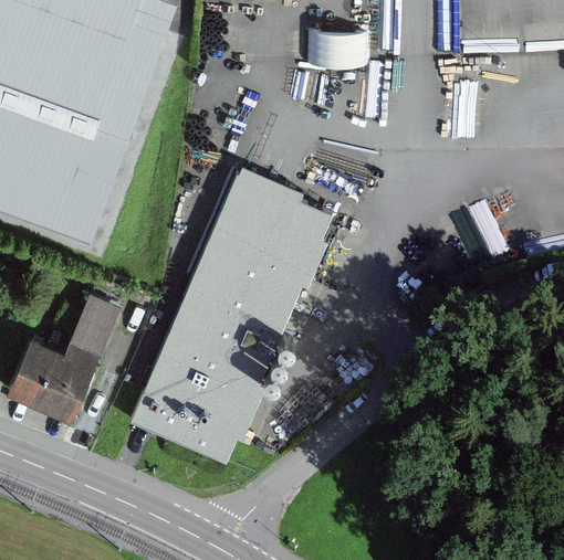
[(175,0),(0,0),(0,207),(91,240),(177,1),(175,0)]
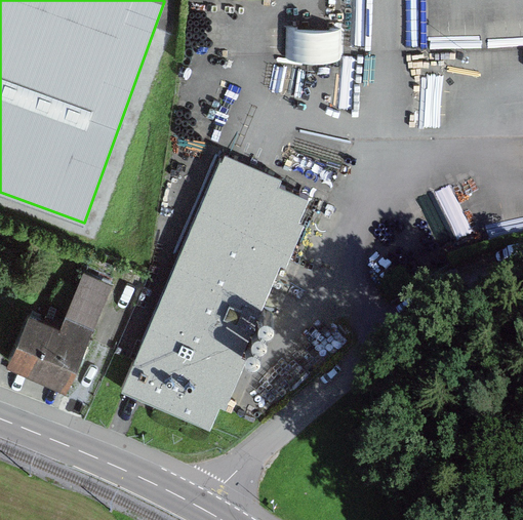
[(340,33),(285,32),(284,61),(339,62),(340,33)]
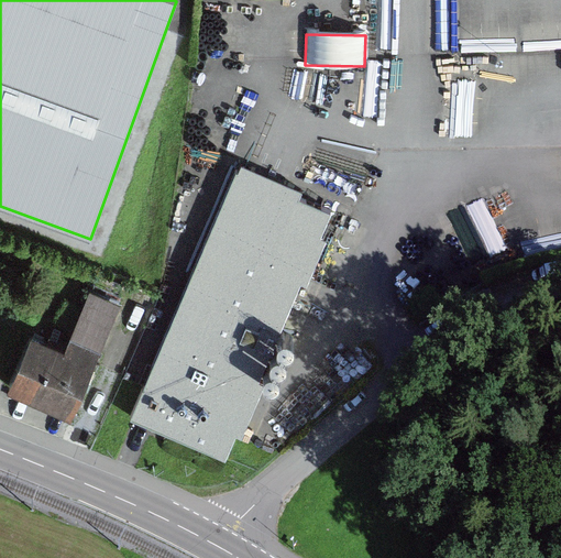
[(298,200),(301,193),(240,166),(130,420),(222,461),(233,436),(239,438),(262,386),(256,383),(299,284),(305,286),(325,242),(318,239),(328,214),(298,200)]
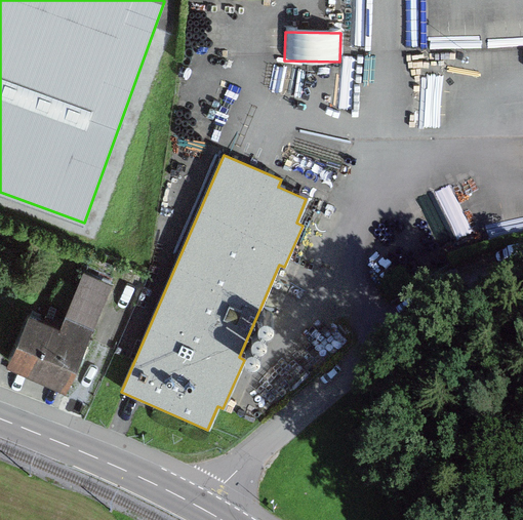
[(447,191),(420,205),(443,245),(470,231),(447,191)]
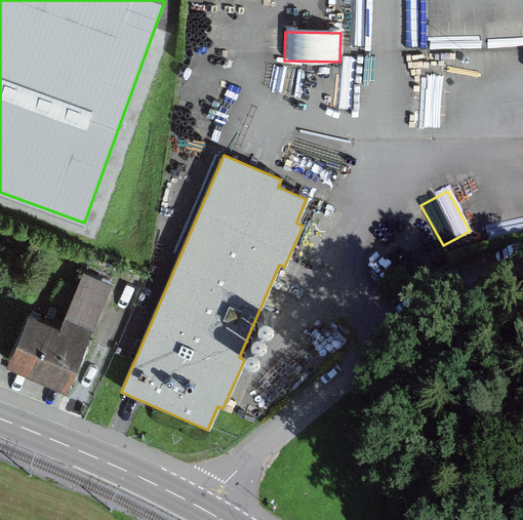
[(490,240),(522,234),(522,213),(487,220),(490,240)]
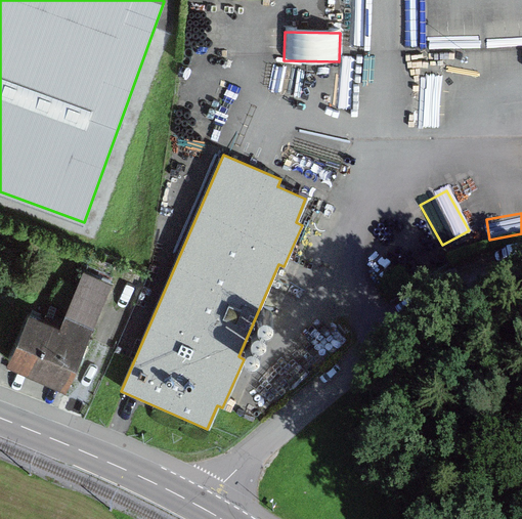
[(81,273),(57,328),(87,340),(111,287),(81,273)]
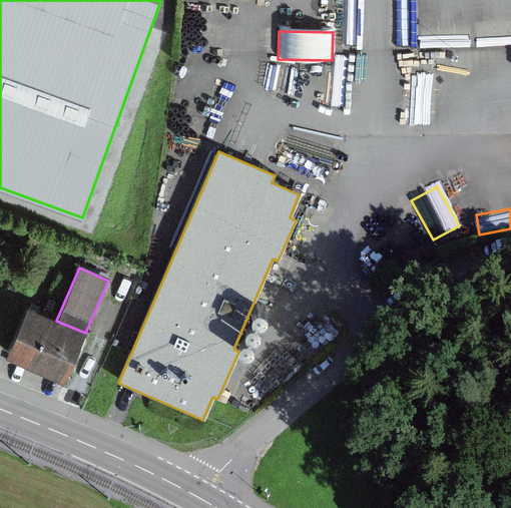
[(258,320),(261,320),(263,319),(265,317),(266,315),(267,313),(267,310),(266,308),(264,307),(262,305),(260,305),(258,305),(256,306),(253,308),(252,310),(251,312),(252,315),(253,317),(256,319),(258,320)]
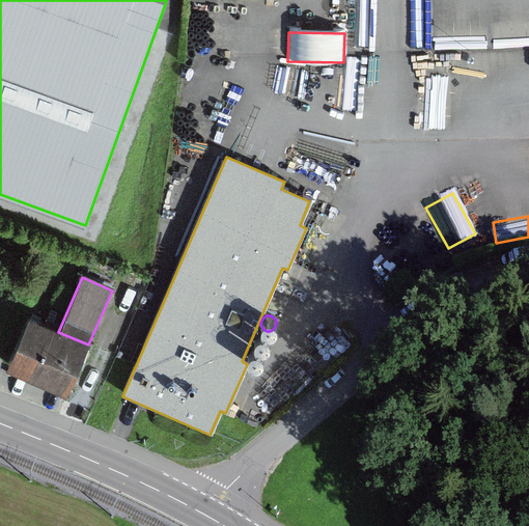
[(58,332),(27,317),(4,369),(65,396),(88,344),(58,332)]
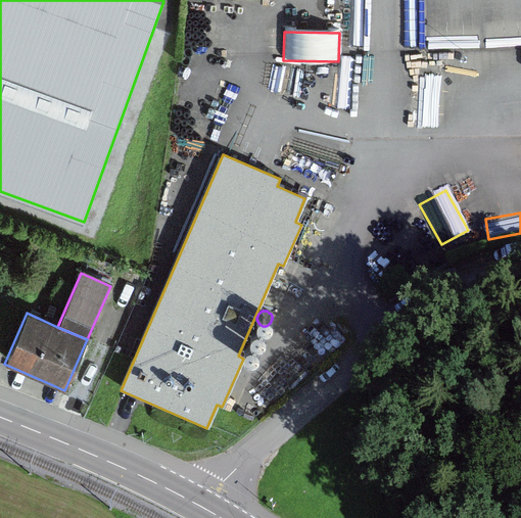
[(255,340),(258,340),(261,339),(263,338),(265,336),(265,333),(265,331),(264,329),(263,327),(261,326),(257,325),(255,326),(253,327),(251,328),(250,330),(250,333),(250,335),(251,337),(253,339),(255,340)]
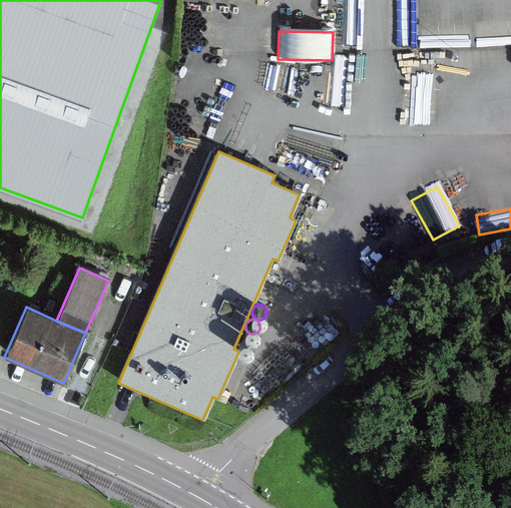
[(244,349),(247,349),(249,349),(251,347),(253,345),(253,343),(253,340),(252,338),(251,336),(249,335),(246,335),(244,335),(242,336),(240,338),(239,340),(239,342),(239,345),(240,347),(242,348),(244,349)]
